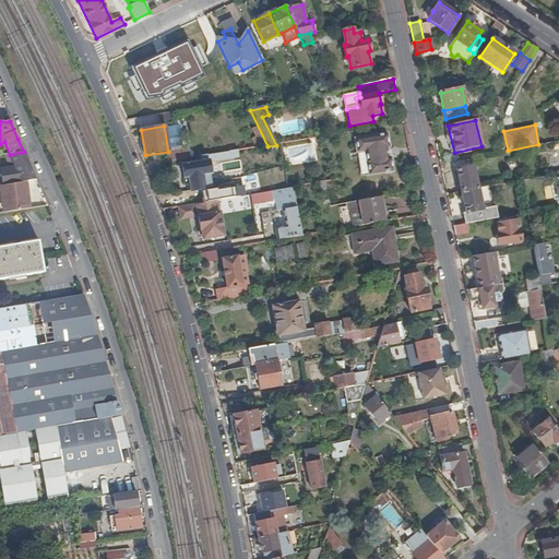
[(365,152),(368,176),(393,173),(391,158),(389,158),(387,149),(389,147),(387,134),(354,140),(356,153),(365,152)]
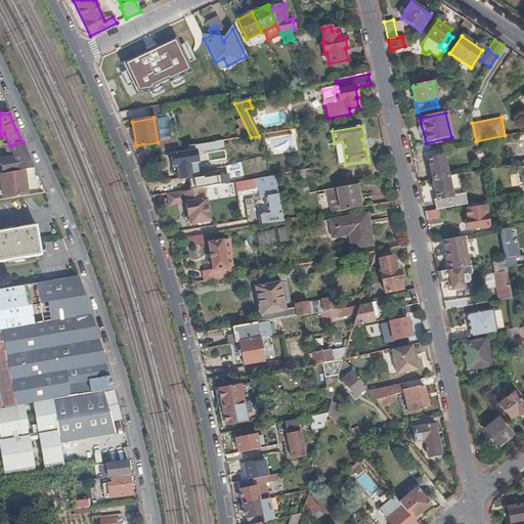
[(166,142),(167,150),(178,148),(177,140),(166,142)]
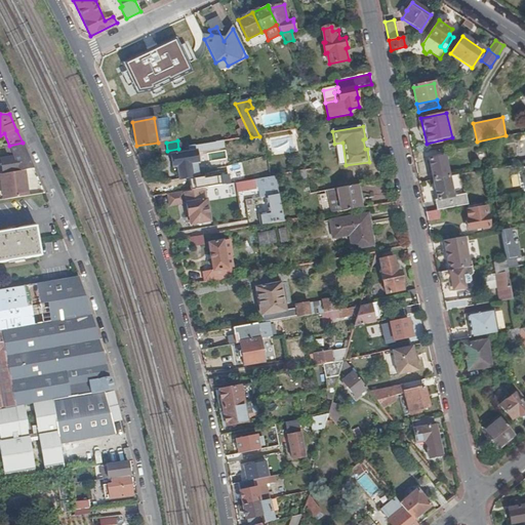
[(225,148),(224,142),(195,147),(195,152),(197,152),(202,151),(202,152),(225,148)]
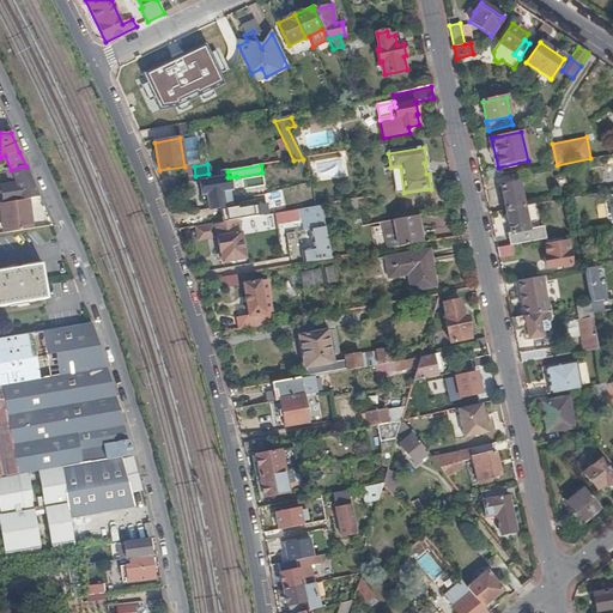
[(30,175),(26,167),(11,170),(10,170),(14,178),(17,177),(20,176),(23,176),(30,175)]
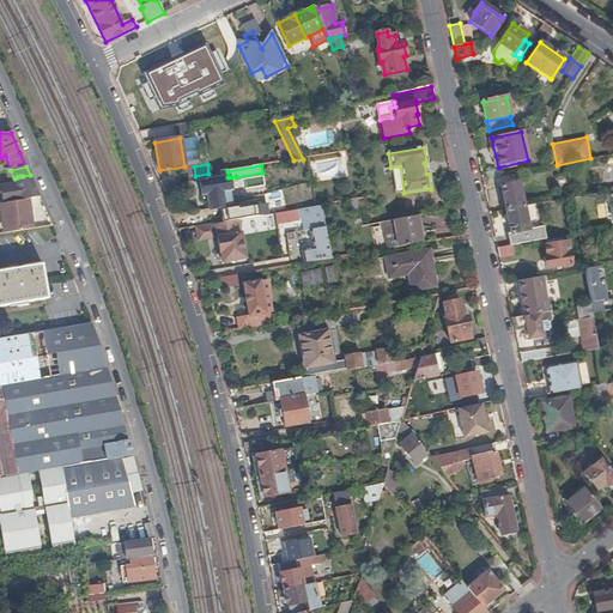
[(183,169),(184,178),(195,176),(194,167),(183,169)]
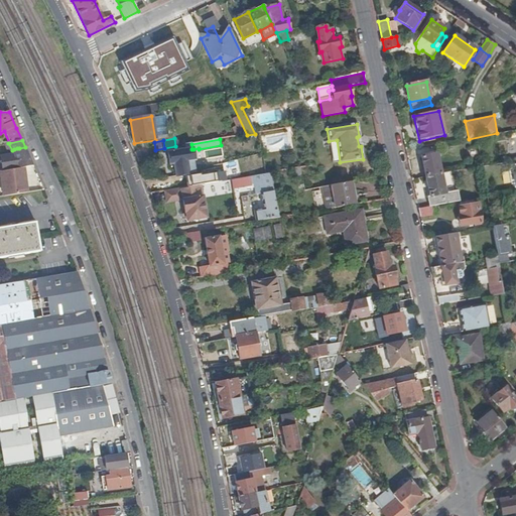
[(333,164),(340,162),(337,140),(329,141),(333,164)]
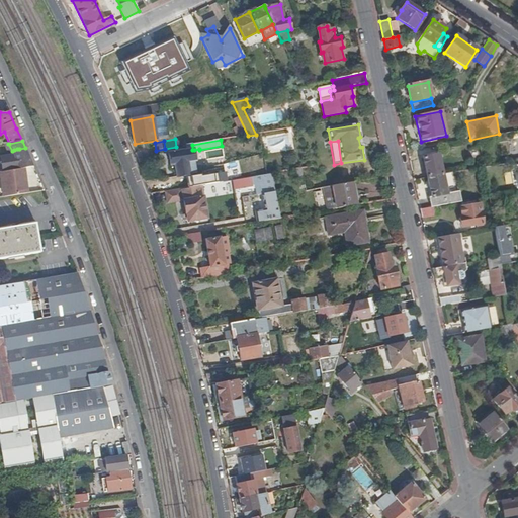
[(192,150),(192,145),(186,146),(186,151),(170,154),(171,165),(175,164),(178,177),(190,175),(190,174),(196,173),(194,162),(196,161),(194,150),(192,150)]
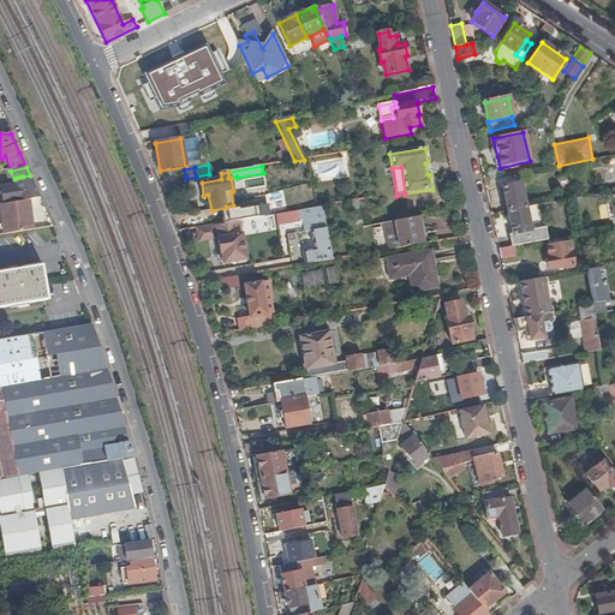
[(33,183),(30,175),(23,177),(21,177),(17,178),(15,179),(17,185),(0,187),(3,206),(28,201),(40,198),(33,183)]
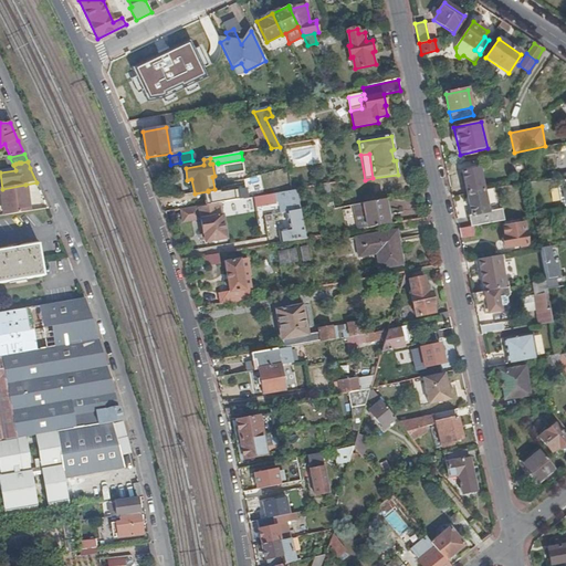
[(149,169),(153,178),(169,175),(167,166),(149,169)]
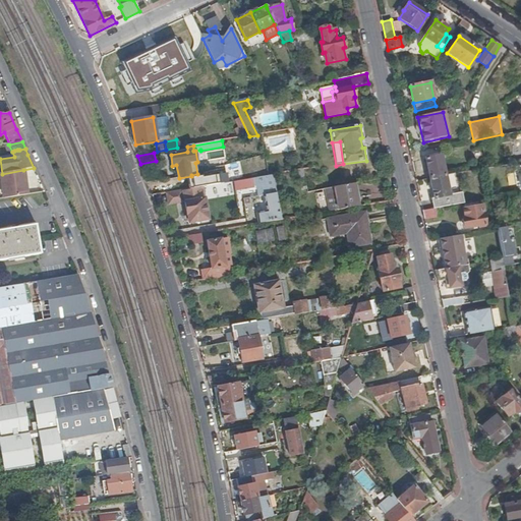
[(425,160),(429,180),(445,177),(441,157),(425,160)]
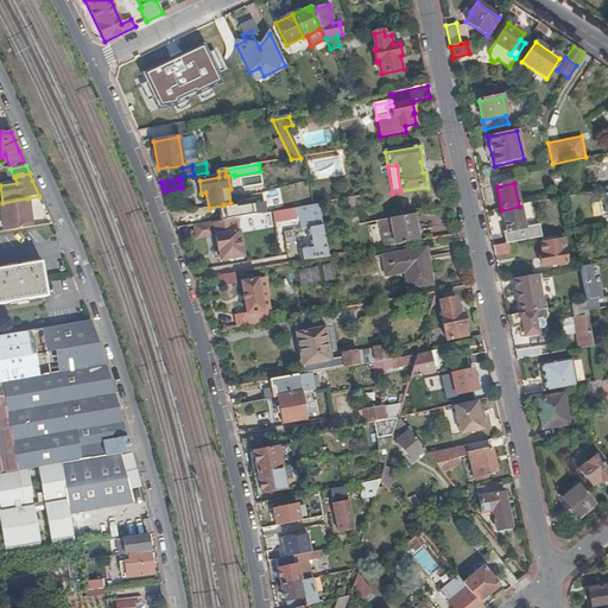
[(27,198),(2,203),(1,203),(2,211),(29,207),(27,198)]
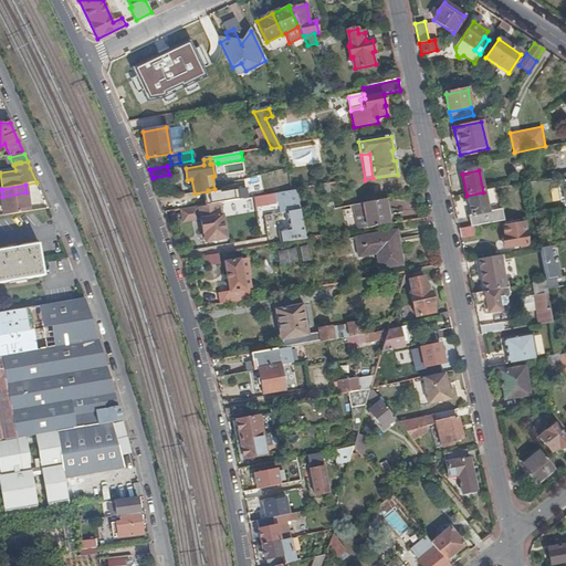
[(220,203),(247,199),(244,189),(219,194),(219,192),(205,195),(206,206),(220,203)]
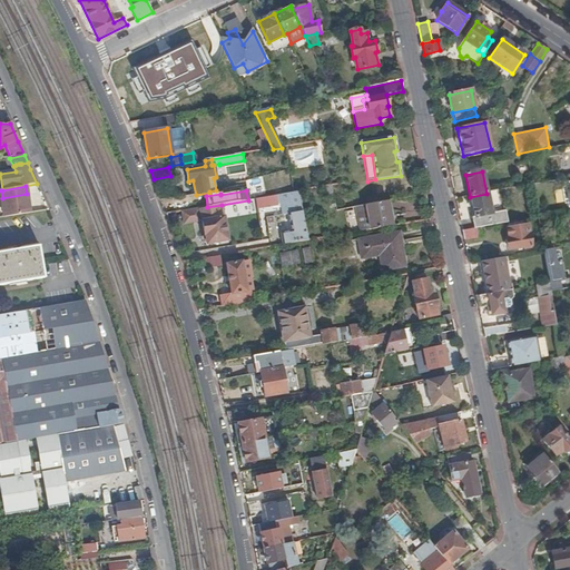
[(307,242),(300,192),(262,198),(263,207),(282,204),(283,216),(290,215),(292,232),(282,234),(283,245),(307,242)]
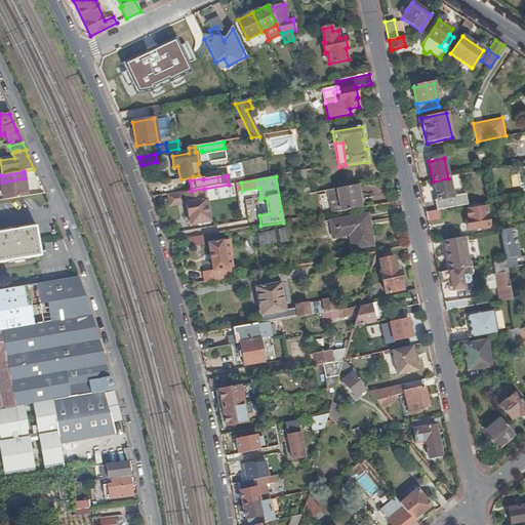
[(443,210),(468,206),(466,195),(461,196),(457,176),(448,178),(433,182),(437,200),(434,201),(437,211),(443,210)]
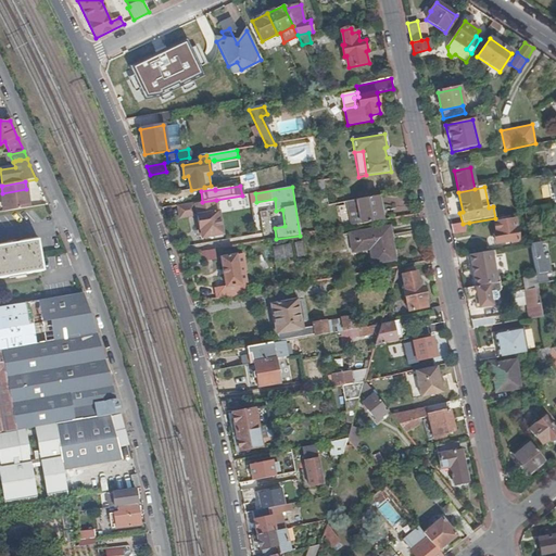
[(29,209),(26,189),(2,193),(5,213),(29,209)]
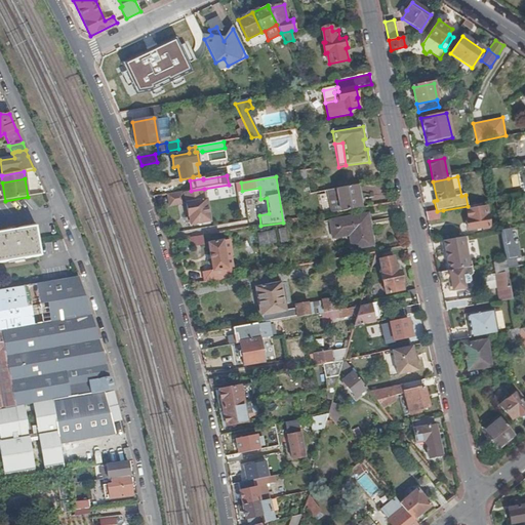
[(423,186),(425,202),(432,202),(430,185),(423,186)]
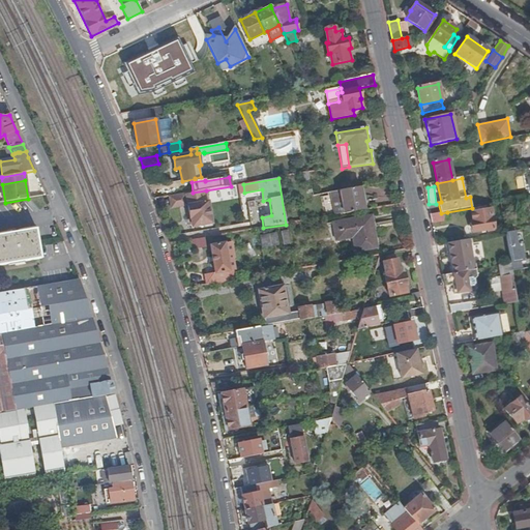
[(364,210),(361,187),(340,190),(344,214),(364,210)]
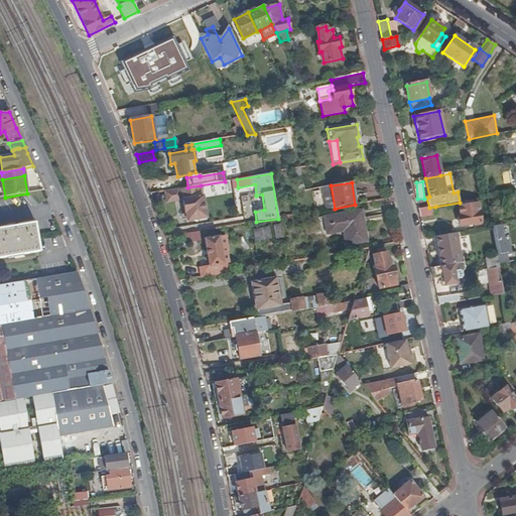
[(187,187),(166,191),(168,203),(182,201),(185,214),(186,214),(187,221),(207,218),(201,185),(187,187)]
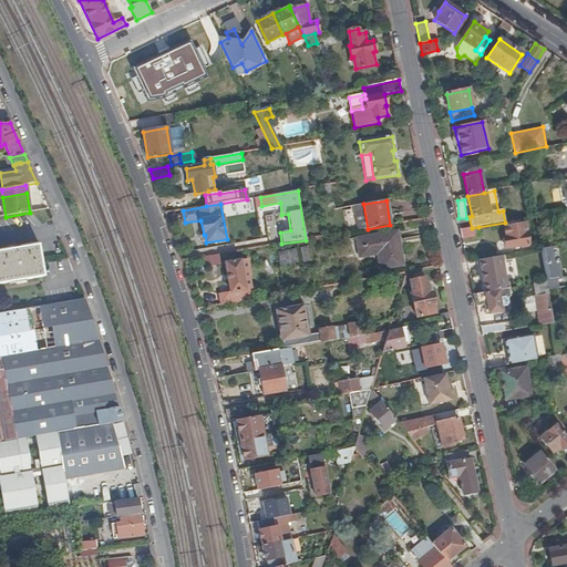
[(537,227),(535,217),(525,219),(525,224),(528,225),(531,224),(532,228),(537,227)]
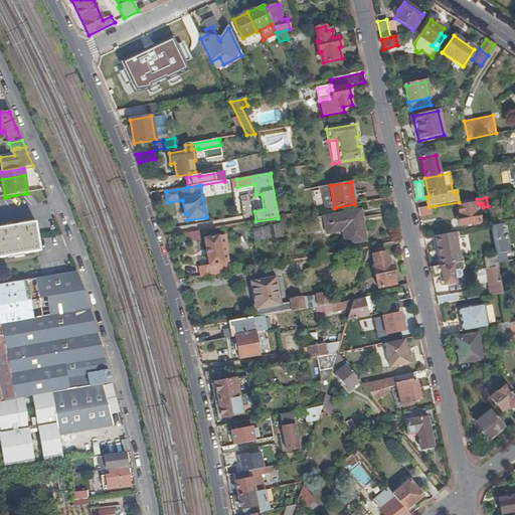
[(477,204),(459,208),(460,215),(459,215),(458,217),(460,226),(461,227),(472,224),(474,226),(481,224),(477,204)]
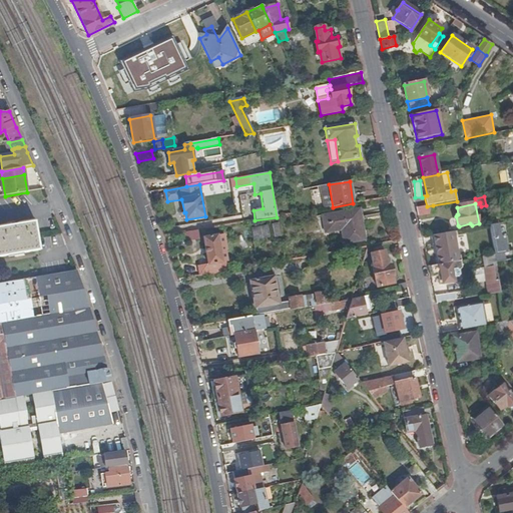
[(427,206),(416,208),(418,216),(434,213),(433,205),(427,206)]
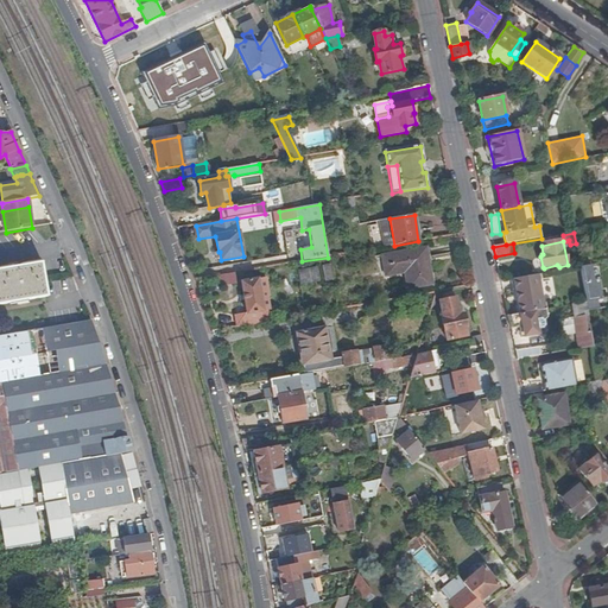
[(426,248),(381,255),(385,277),(405,273),(407,289),(432,285),(426,248)]
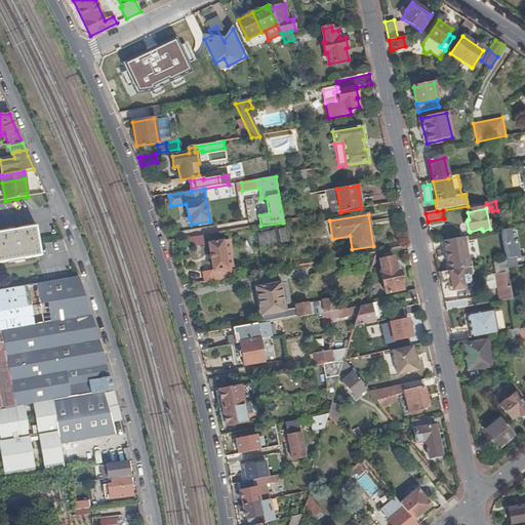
[(507,223),(499,224),(500,232),(508,231),(507,223)]
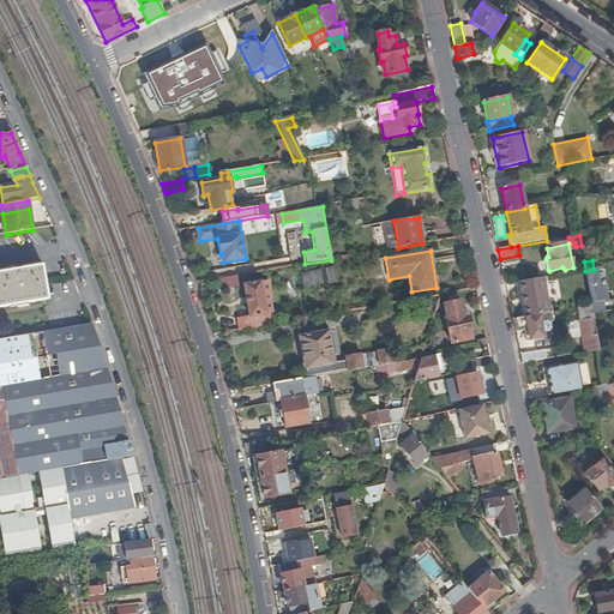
[(42,266),(0,272),(0,307),(48,300),(42,266)]
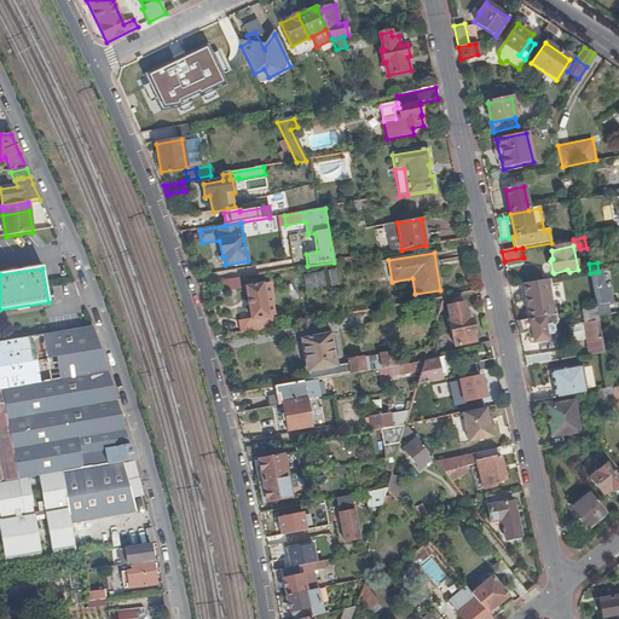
[(331,287),(339,285),(336,270),(329,271),(331,287)]
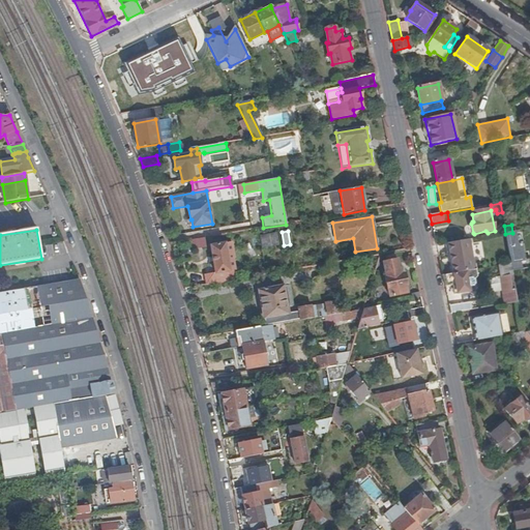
[(518,246),(514,232),(512,233),(505,234),(510,264),(512,271),(512,272),(527,269),(523,245),(518,246)]
